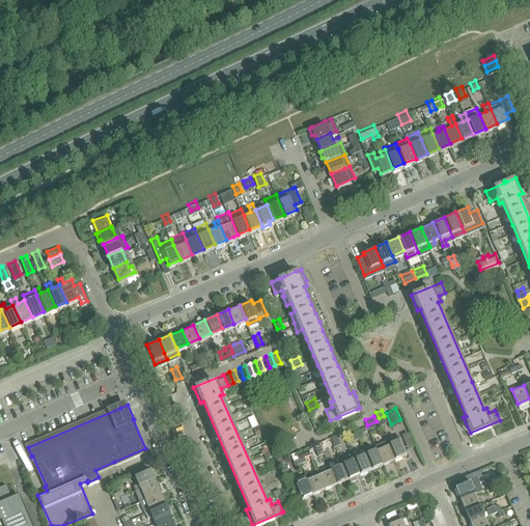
[(366,422),(355,427),(357,432),(362,428),(368,426),(366,422)]
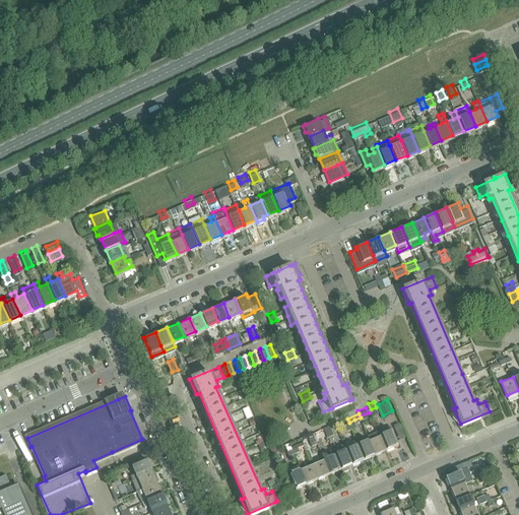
[(386,447),(398,442),(390,423),(378,428),(386,447)]
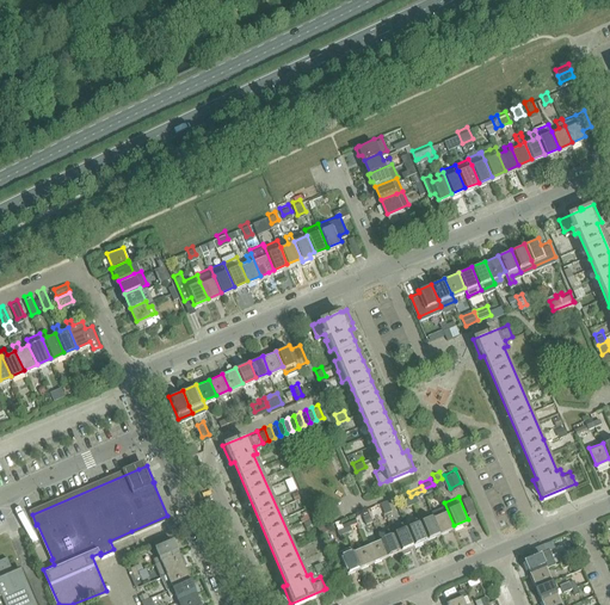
[(380,499),(369,504),(373,512),(383,507),(380,499)]
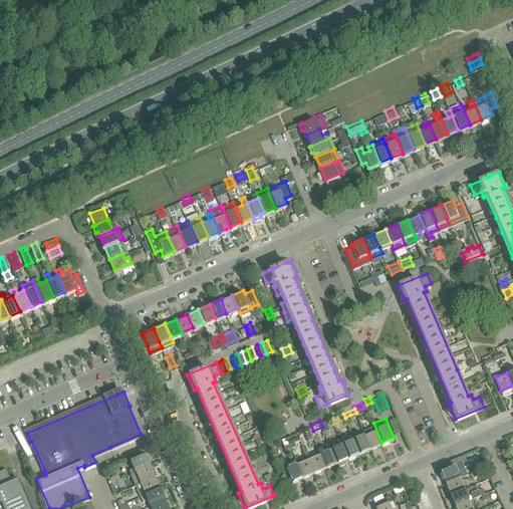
[(362,428),(364,433),(370,446),(381,442),(373,423),(362,428)]
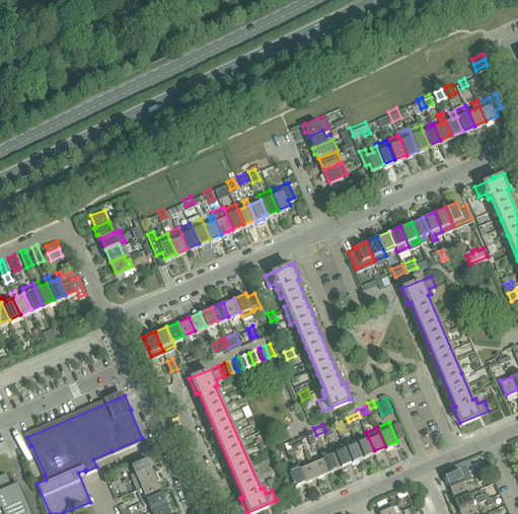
[(363,455),(357,442),(354,436),(343,441),(351,460),(363,455)]
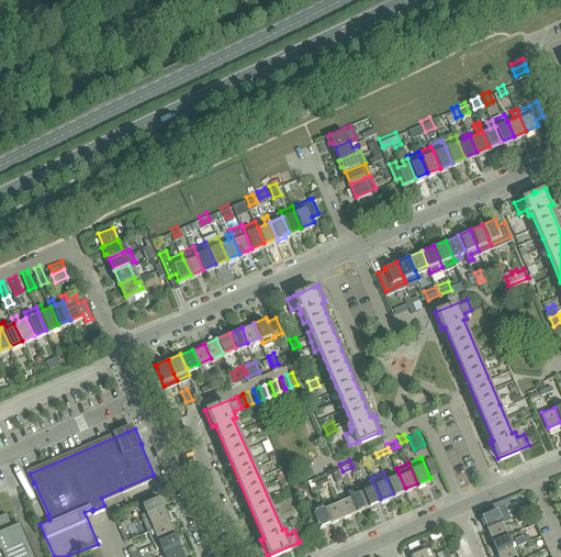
[(326,474),(314,479),(315,482),(321,480),(327,477),(326,474)]
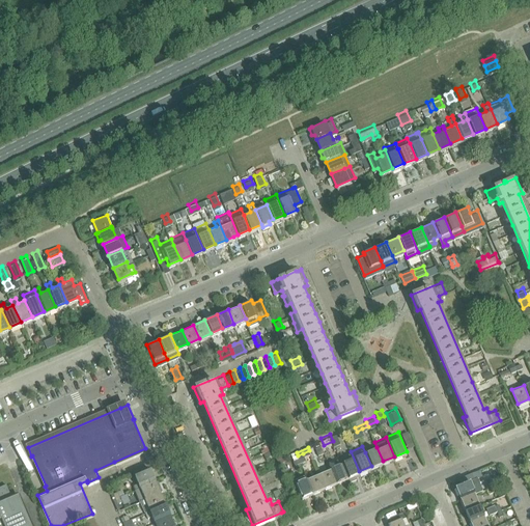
[(377,447),(365,452),(371,466),(383,461),(377,447)]
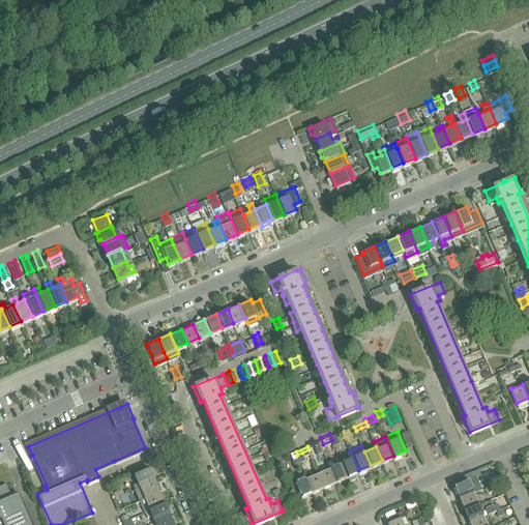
[(346,451),(339,456),(342,461),(347,475),(349,477),(355,475),(355,472),(358,470),(350,450),(350,449),(346,451)]
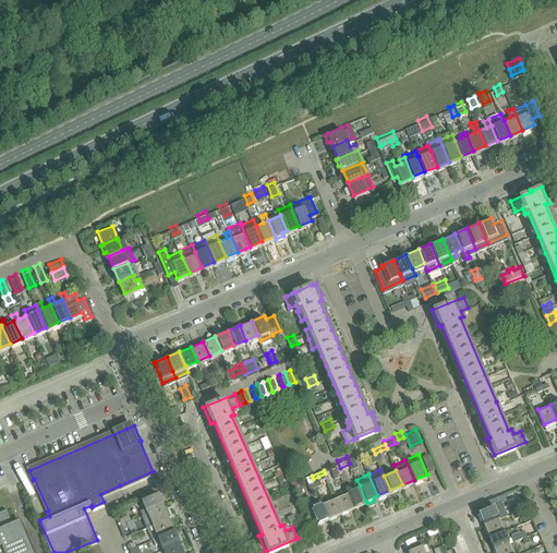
[(353,489),(347,491),(353,505),(365,501),(356,480),(351,482),(353,489)]
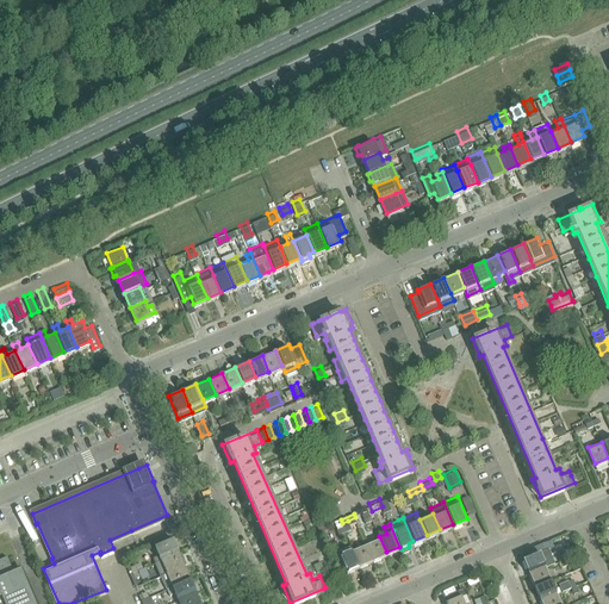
[(131,530),(110,540),(113,548),(135,539),(132,533),(131,530)]
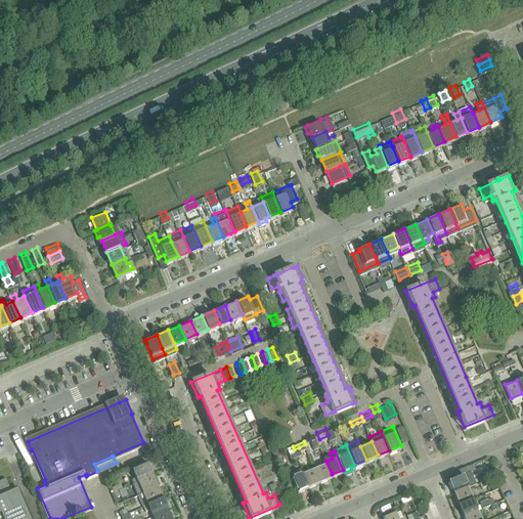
[(133,480),(138,478),(153,471),(147,460),(133,467),(136,474),(131,476),(133,480)]
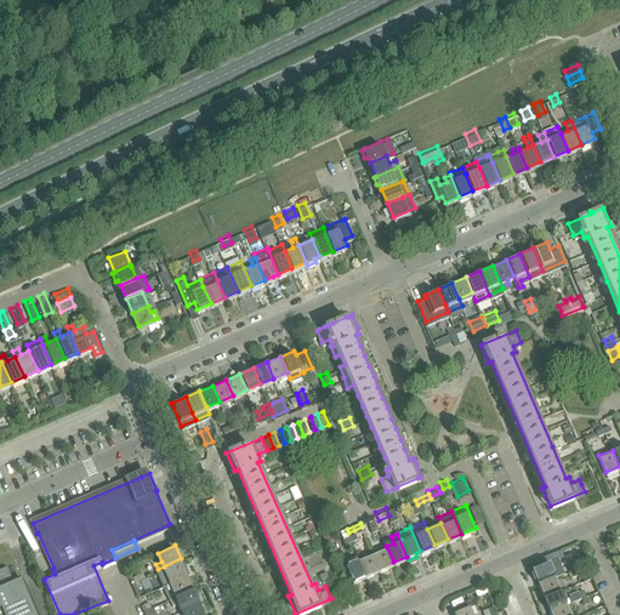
[(380,568),(393,562),(386,546),(373,552),(380,568)]
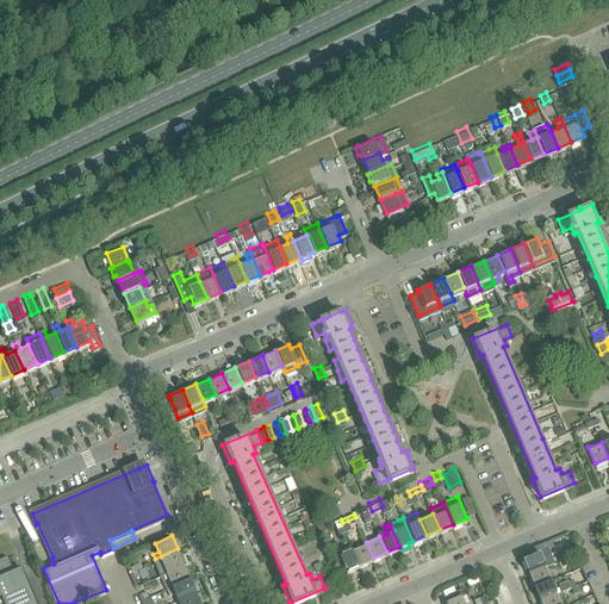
[(530,553),(523,556),(529,570),(545,564),(553,559),(547,545),(545,546),(542,540),(527,546),(530,553)]
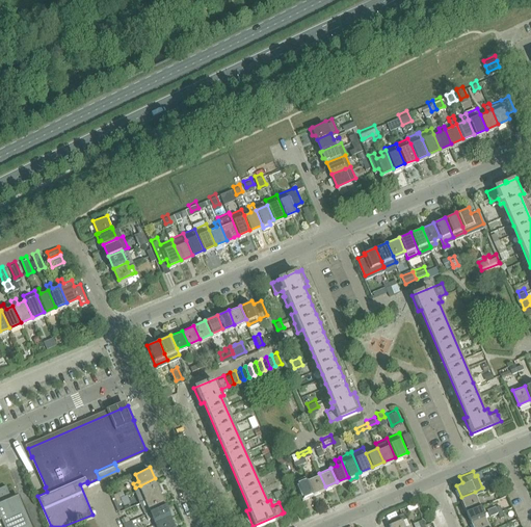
[(314,492),(308,478),(306,473),(294,478),(301,497),(314,492)]
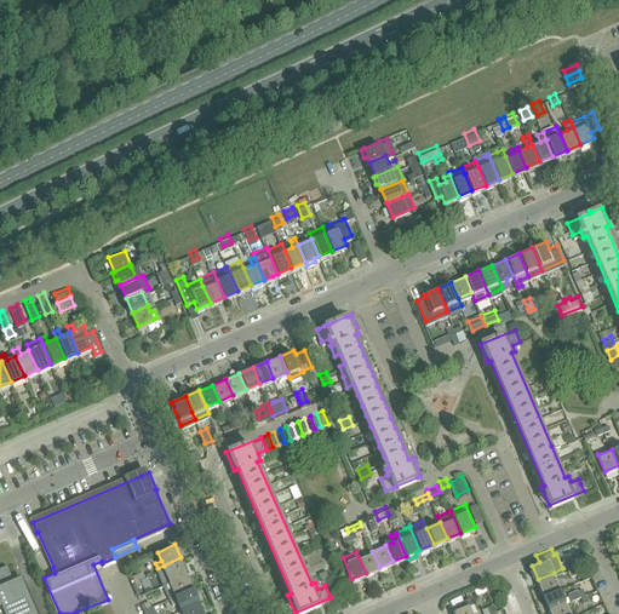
[(372,551),(359,557),(366,573),(379,567),(372,551)]
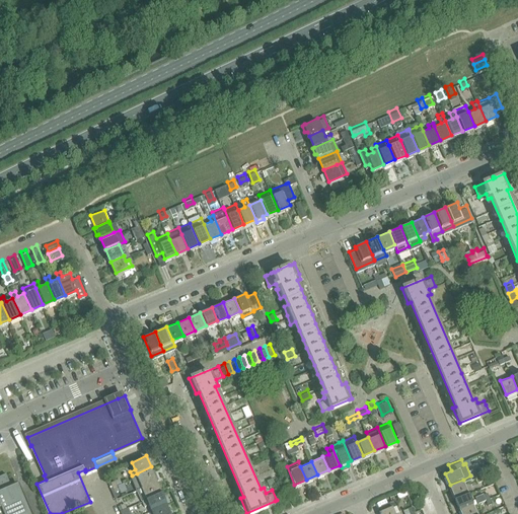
[(488,461),(476,465),(477,466),(479,472),(490,467),(488,461)]
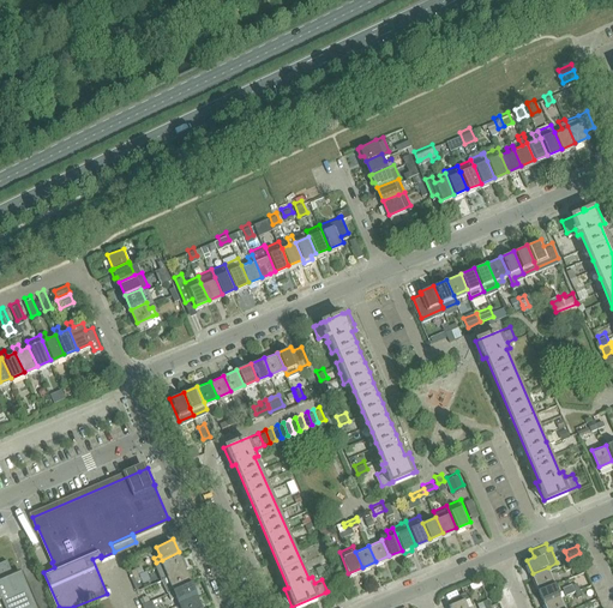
[(156,563),(155,563),(161,576),(162,576),(185,566),(186,564),(185,559),(181,559),(179,552),(162,560),(156,563)]
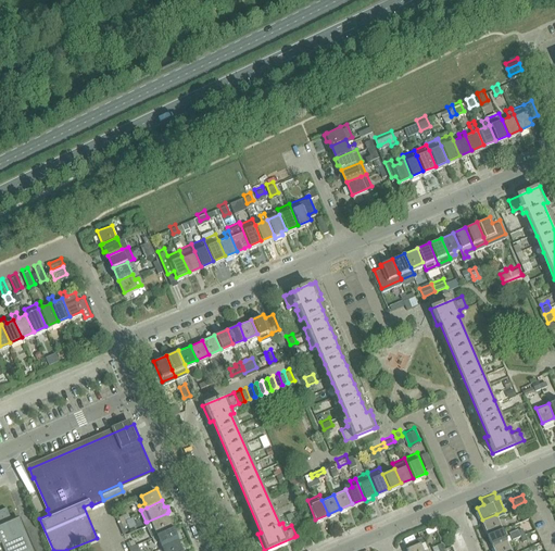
[(0,550),(33,550),(17,513),(11,516),(5,504),(0,506),(0,550)]
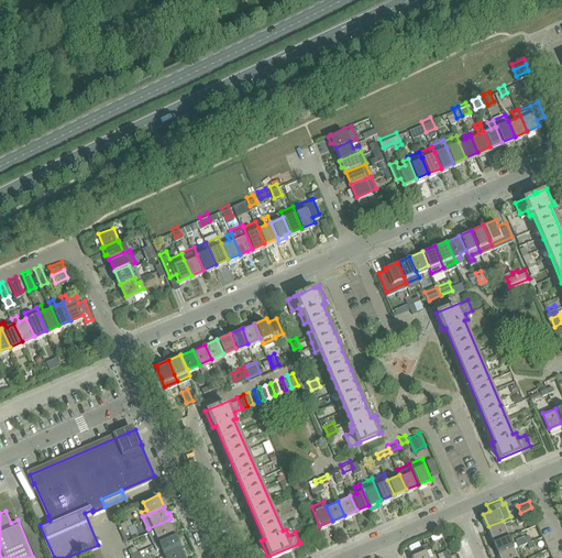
[(149,528),(154,540),(175,532),(169,520),(149,528)]
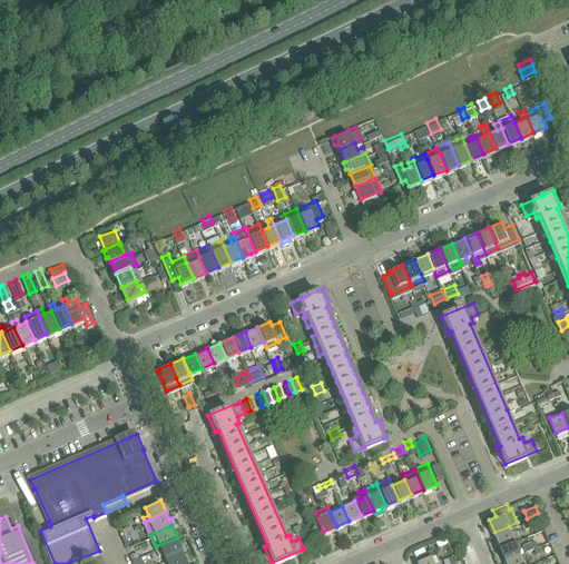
[(514,538),(509,526),(494,532),(500,545),(514,538)]
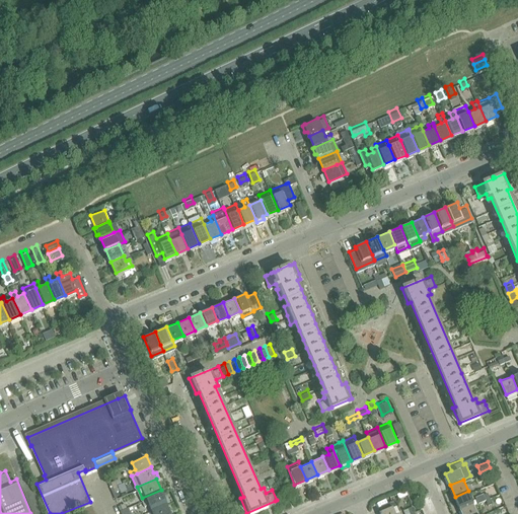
[(166,501),(161,490),(142,498),(144,503),(148,501),(151,507),(166,501)]
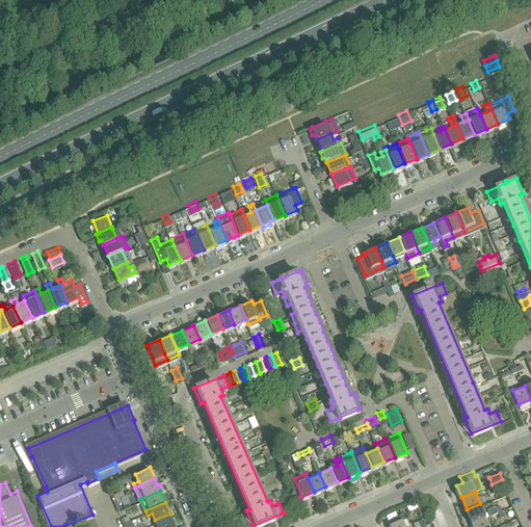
[(485,515),(480,503),(467,509),(471,521),(485,515)]
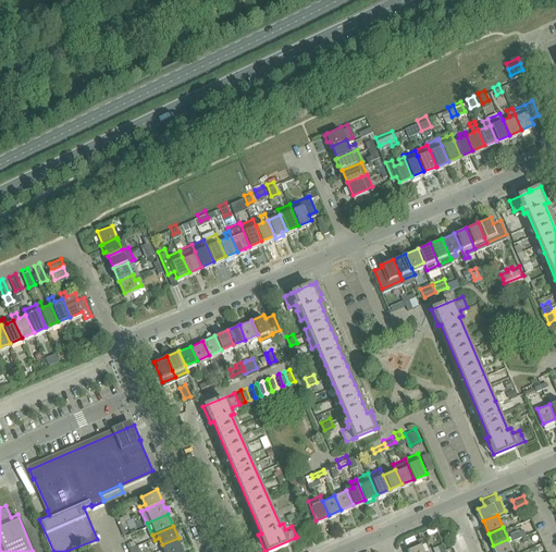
[(422,535),(409,540),(411,546),(421,541),(424,540),(425,540),(422,535)]
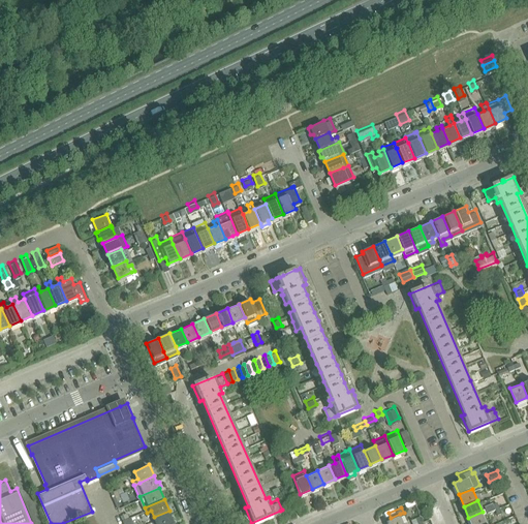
[(169,511),(154,517),(156,523),(168,523),(174,522),(169,511)]
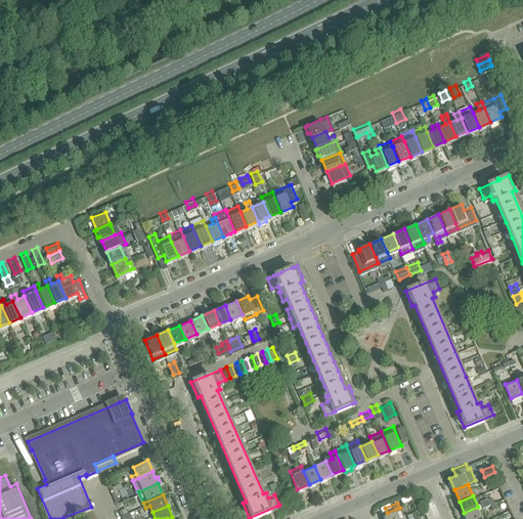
[(464,513),(467,518),(480,518),(482,518),(478,507),(464,513)]
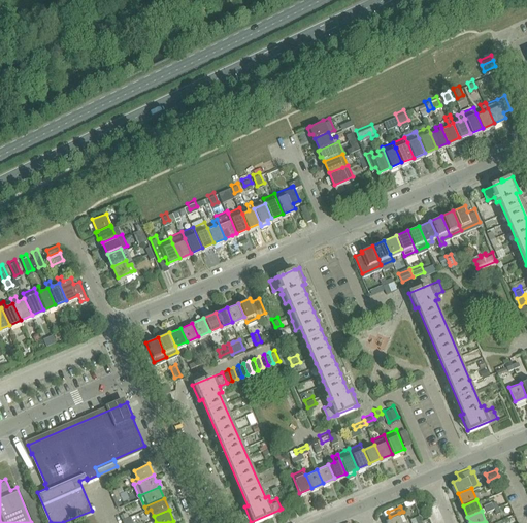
[(93,512),(81,517),(84,522),(95,517),(93,512)]
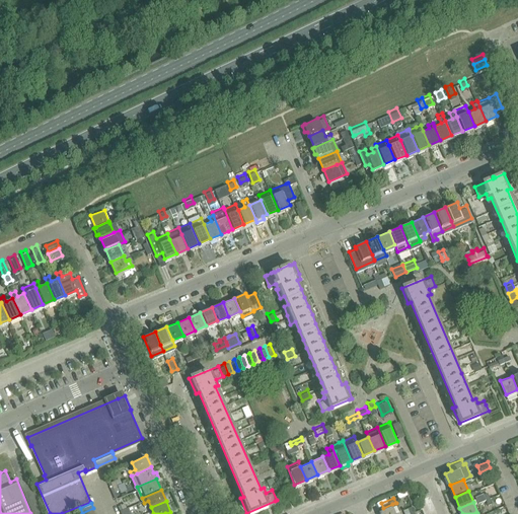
[(380,513),(400,513),(398,509),(395,511),(392,504),(383,508),(379,510),(380,513)]
